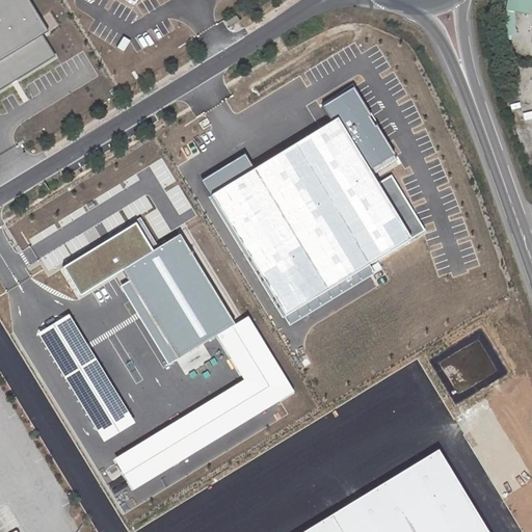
[(29,0),(0,0),(0,88),(56,54),(44,33),(49,30),(29,0)]
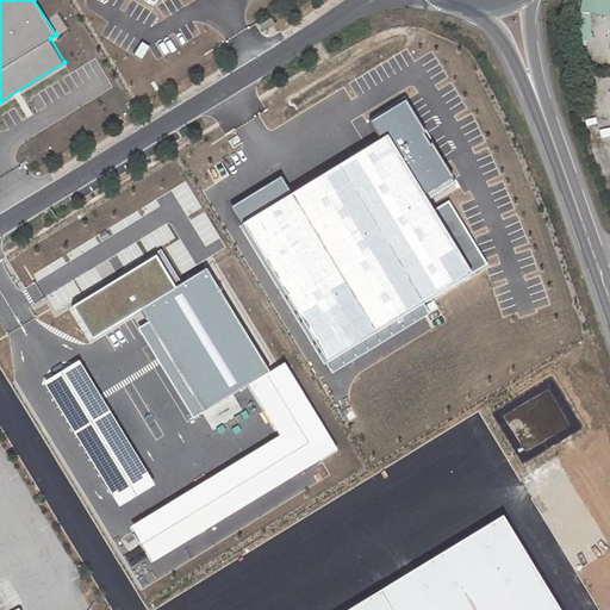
[(608,17),(609,0),(580,0),(579,12),(587,14),(608,17)]
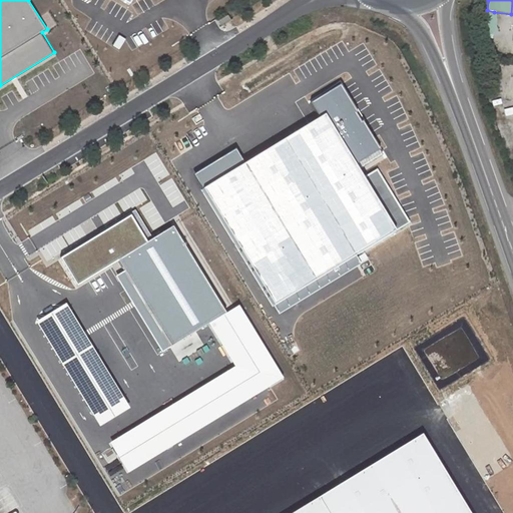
[(495,33),(494,12),(487,10),(482,9),(483,34),(495,33)]
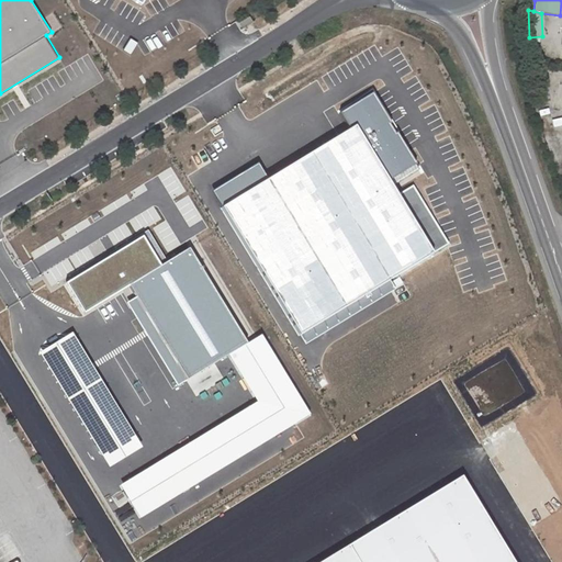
[(240,31),(255,22),(254,21),(253,22),(249,17),(238,23),(242,29),(240,30),(240,31)]
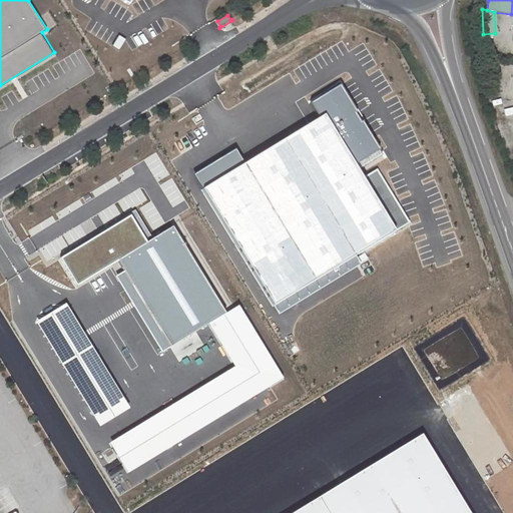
[(237,151),(199,174),(281,309),(356,263),(351,254),(411,218),(378,163),(366,170),(362,163),(382,151),(342,85),(313,102),(323,118),(245,164),(237,151)]
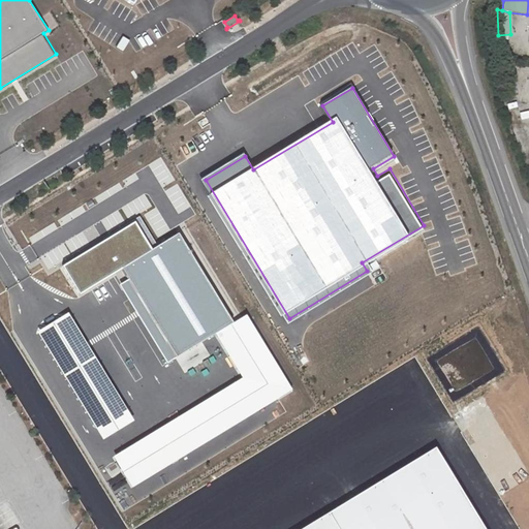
[(138,219),(63,263),(80,291),(123,266),(131,278),(123,283),(169,361),(215,334),(236,321),(181,230),(154,246),(138,219)]
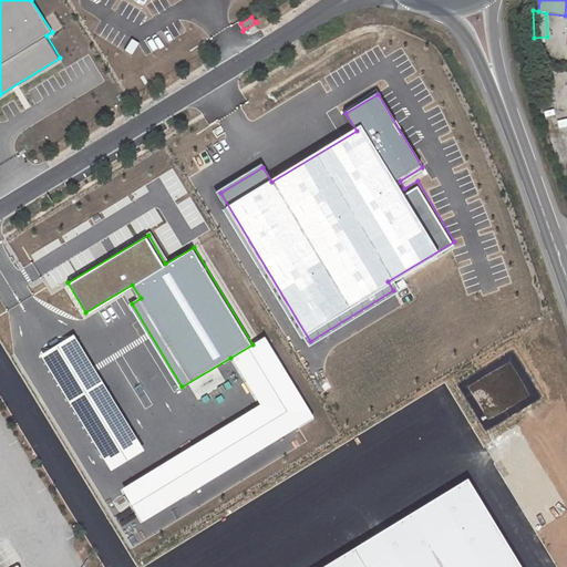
[(75,334),(43,353),(112,470),(144,451),(75,334)]
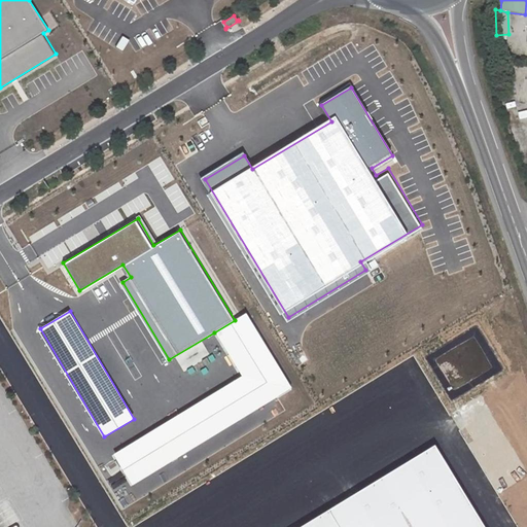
[(235,320),(214,332),(242,377),(115,454),(135,485),(292,388),(246,313),(235,320)]
